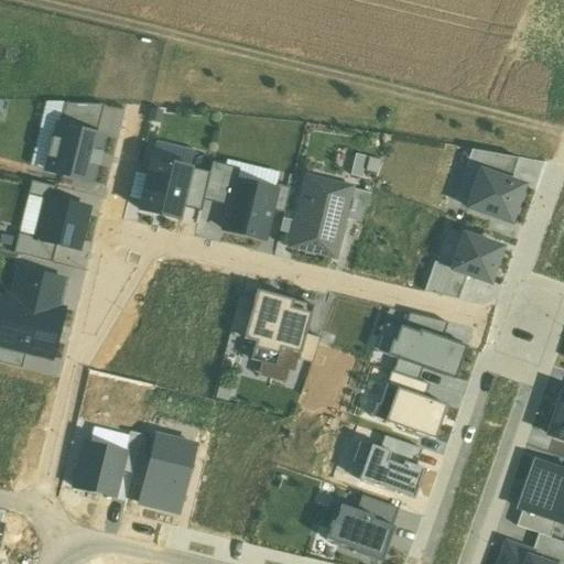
[(58,127),(96,136),(102,107),(64,105),(58,127)]
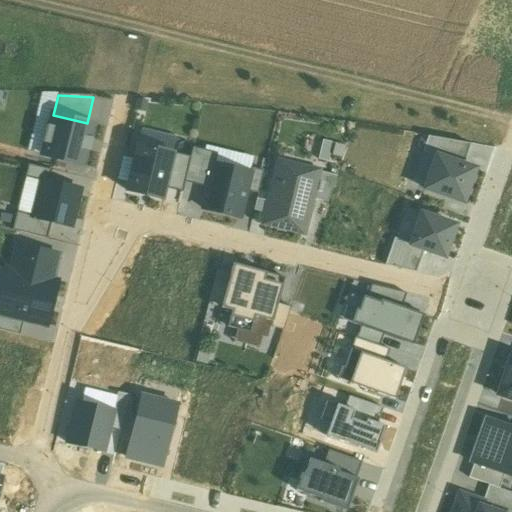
[(43,157),(83,166),(86,152),(89,152),(92,140),(89,139),(93,124),(87,123),(53,115),(50,127),(48,127),(44,144),(46,145),(43,157)]
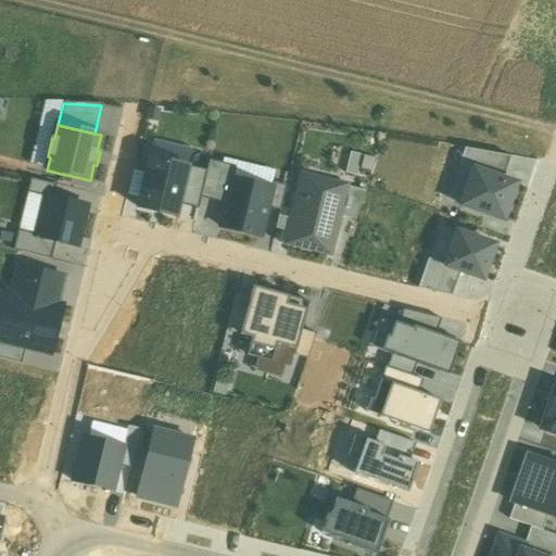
[(154,140),(150,159),(188,167),(191,150),(154,140)]
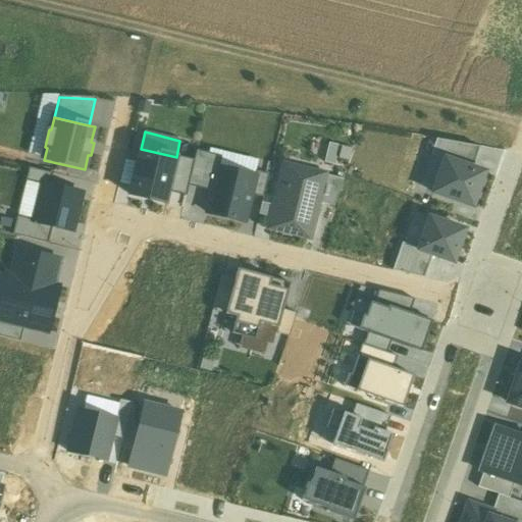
[(444,160),(473,169),(480,149),(436,140),(430,155),(444,160)]
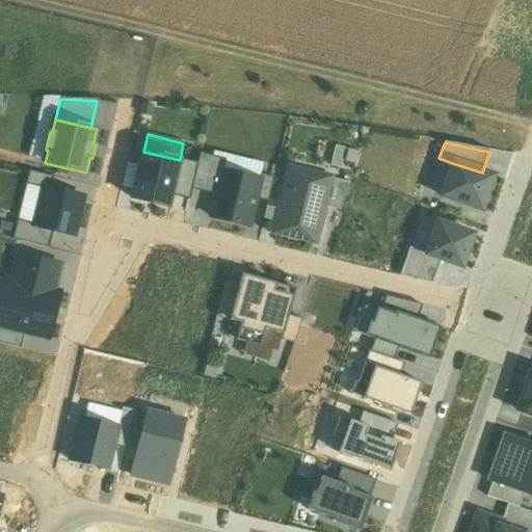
[(143,152),(132,200),(169,209),(171,196),(180,160),(143,152)]
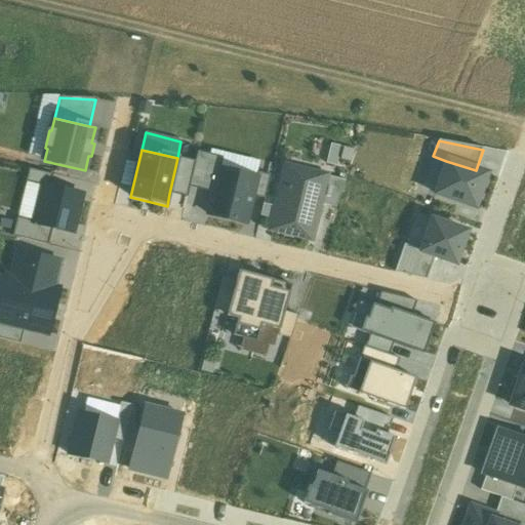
[(195,162),(189,189),(212,194),(218,169),(221,158),(197,153),(195,162)]
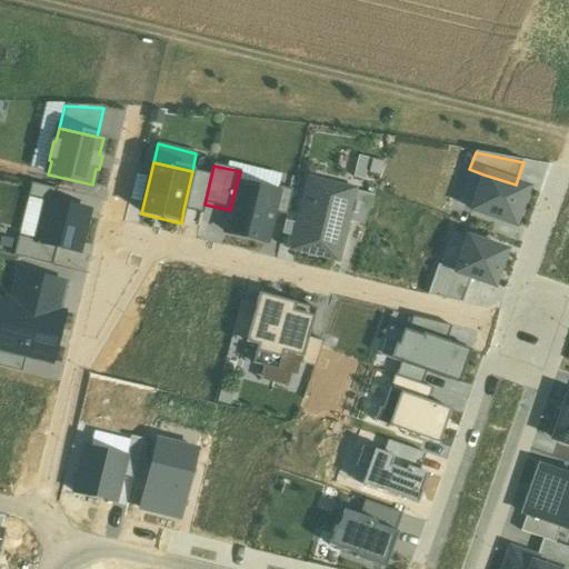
[(192,171),(183,210),(202,215),(205,205),(211,176),(192,171)]
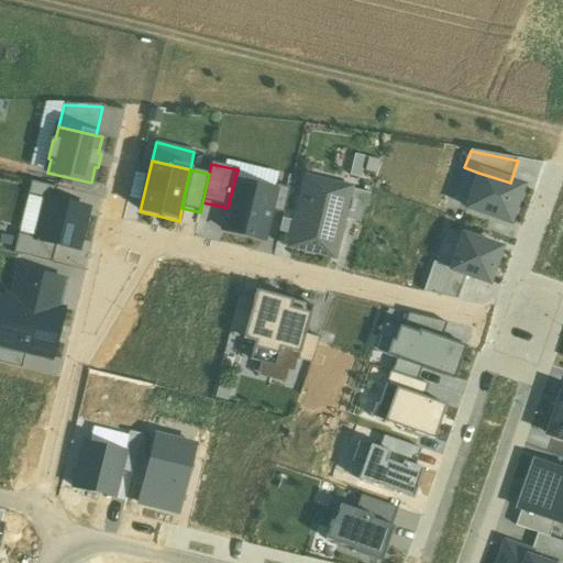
[(466,209),(510,223),(522,187),(510,183),(478,173),(466,209)]
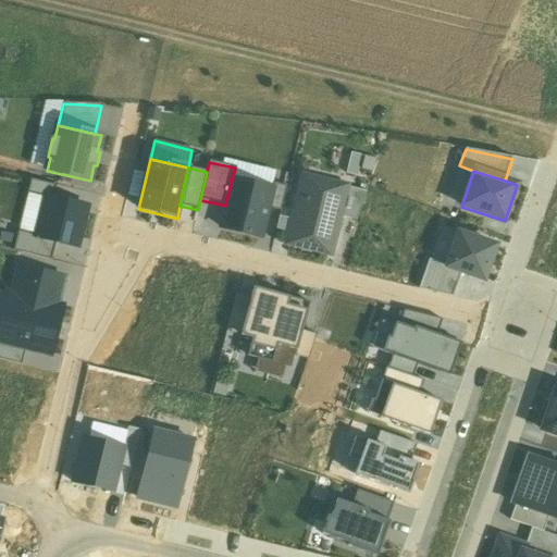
[(339,217),(347,188),(304,177),(293,221),(289,233),(287,244),(331,255),(339,217)]
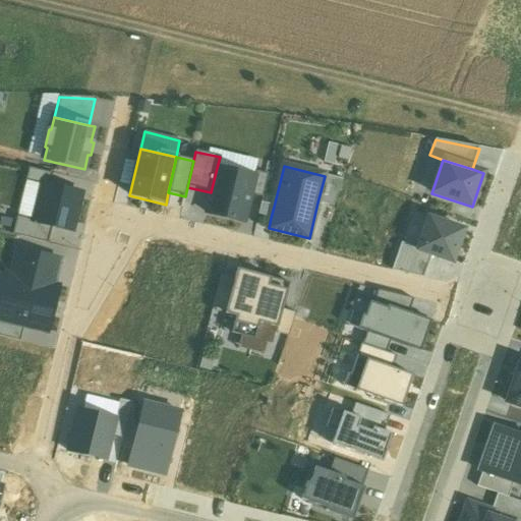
[(29,168),(25,181),(43,185),(49,187),(49,185),(52,174),(29,168)]
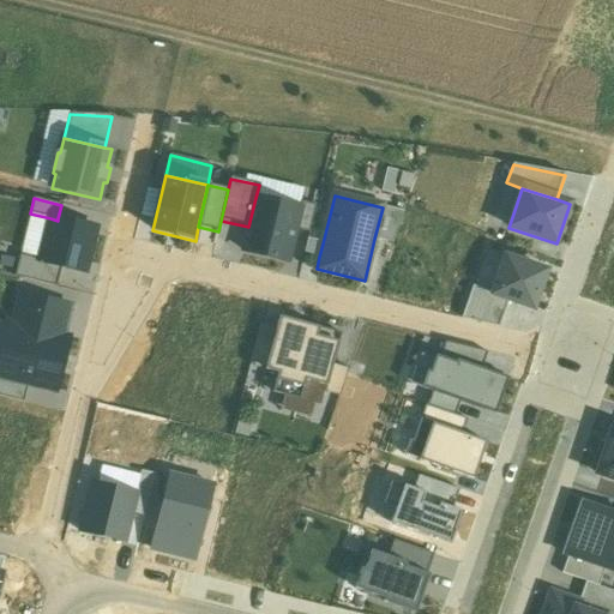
[(248,227),(242,252),(288,263),(295,230),(300,209),(256,198),(248,227)]
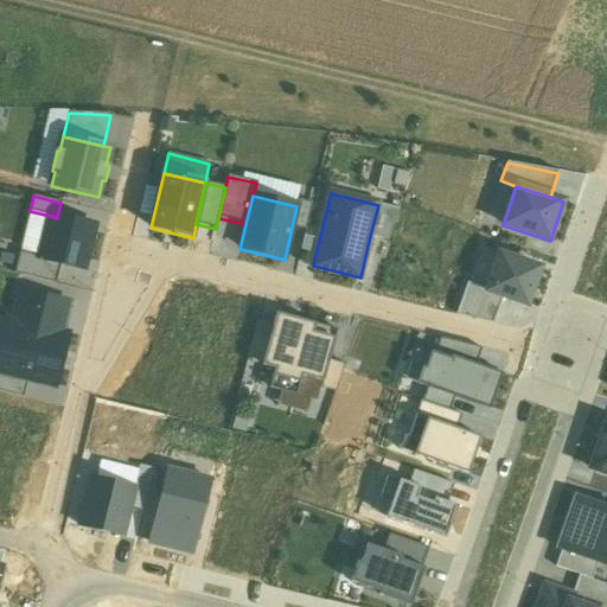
[(296,206),(292,228),(306,231),(313,203),(299,200),(296,206)]
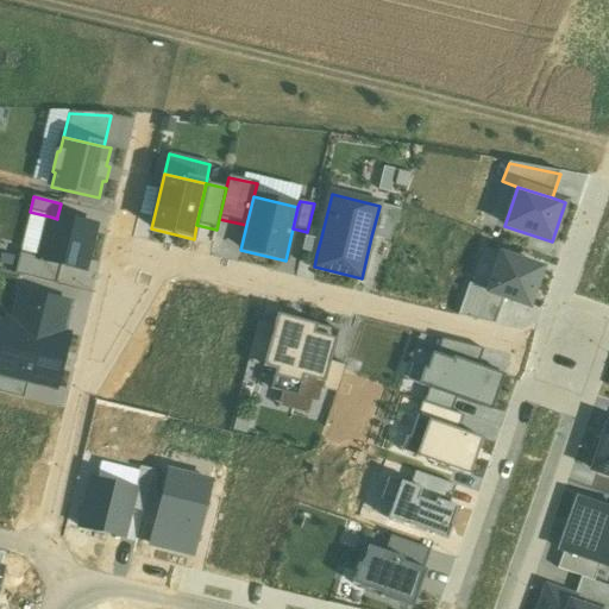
[(380,206),(371,237),(389,242),(401,211),(380,206)]
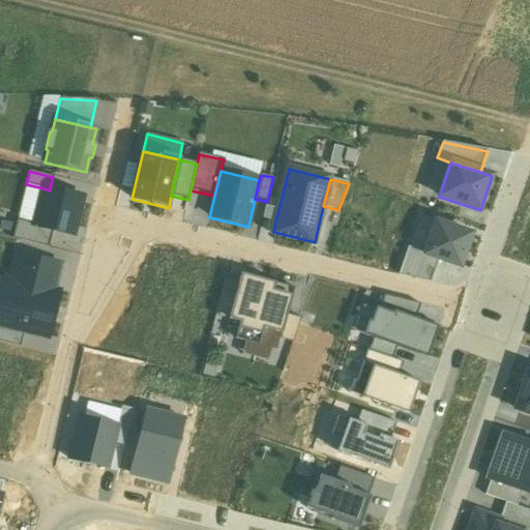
[(35,224),(43,188),(26,184),(18,219),(35,224)]
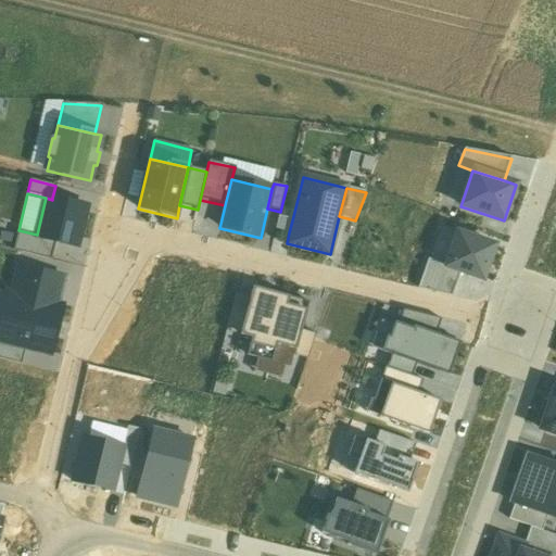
[(52,200),(46,198),(37,235),(36,237),(55,241),(76,247),(86,206),(52,198),(52,200)]
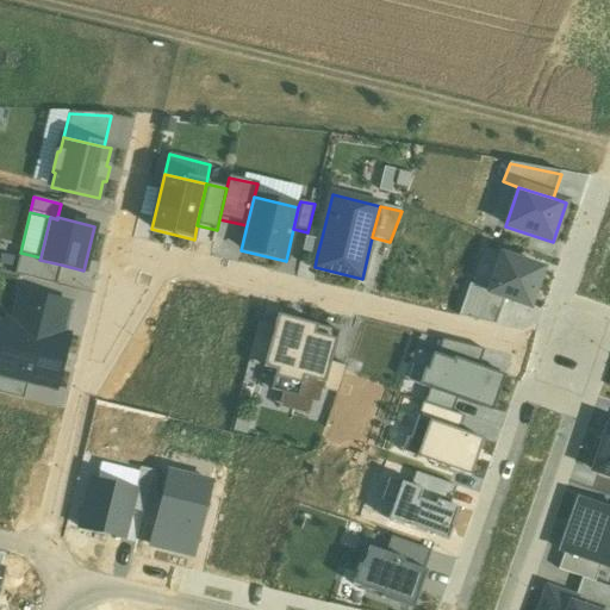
[(317,255),(321,242),(306,238),(303,251),(317,255)]
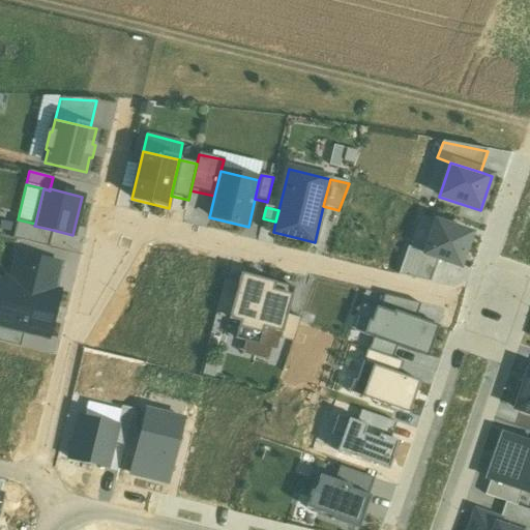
[(27,243),(49,247),(53,230),(34,226),(35,224),(18,219),(12,239),(27,243)]
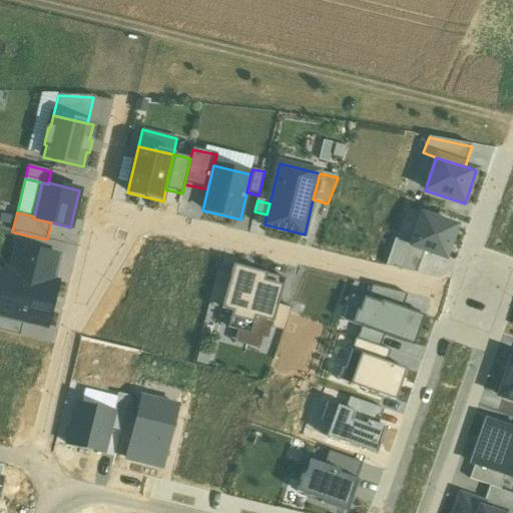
[(425,251),(444,259),(456,226),(422,214),(411,246),(425,251)]
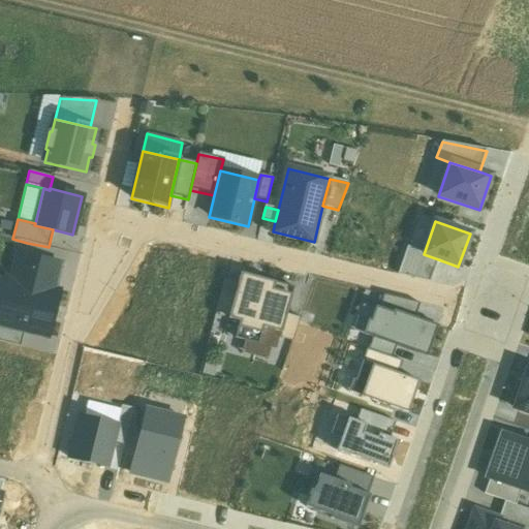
[(430,283),(438,259),(424,254),(406,248),(398,275),(430,283)]
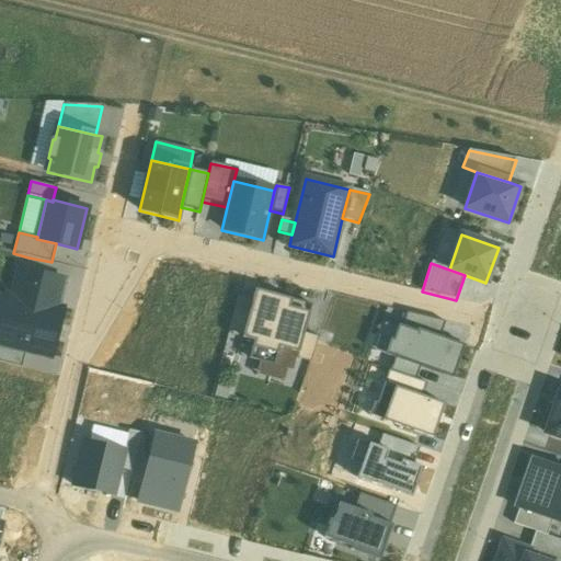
[(11,297),(7,296),(0,323),(0,363),(21,368),(25,352),(52,357),(63,310),(58,309),(65,279),(18,268),(11,297)]
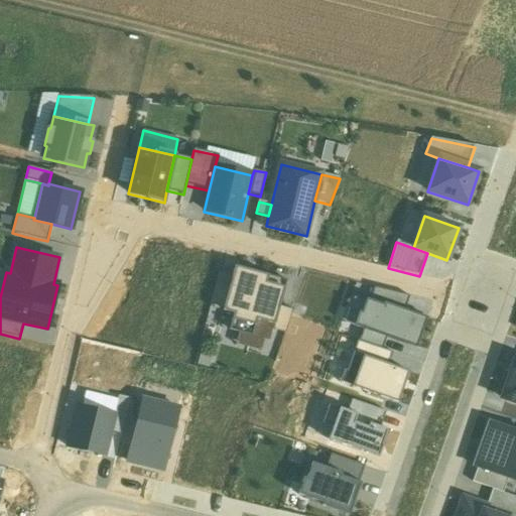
[(268,275),(235,266),(232,276),(222,311),(234,314),(274,326),(279,307),(283,295),(287,281),(268,275)]
